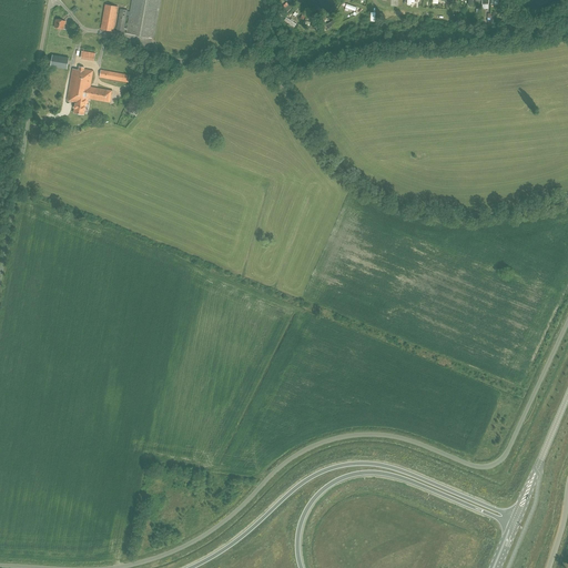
[(128,10),(120,9),(117,32),(123,33),(124,30),(127,30),(127,33),(154,39),(161,0),(131,0),(130,12),(128,11),(128,10)]
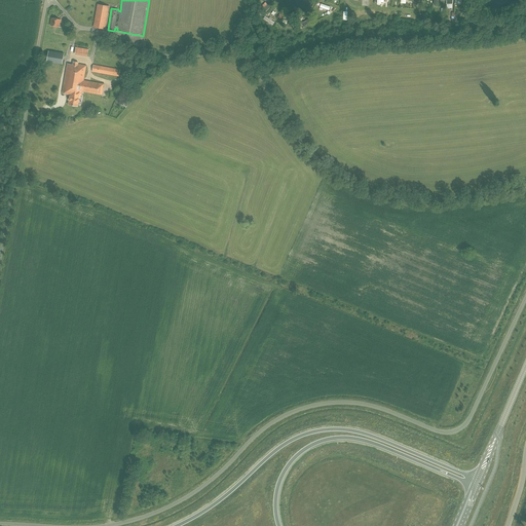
[(106,29),(110,6),(98,4),(94,27),(106,29)]
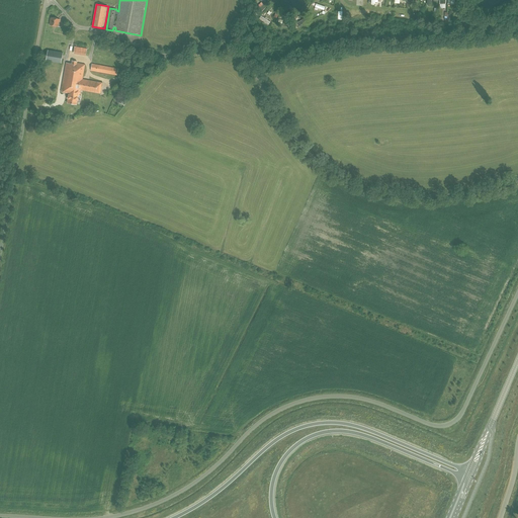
[(60,22),(60,19),(52,17),(50,25),(58,26),(59,22),(60,22)]
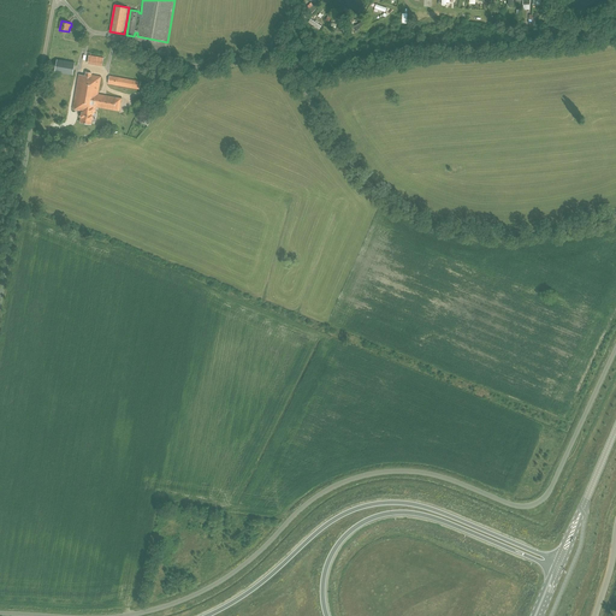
[(89,64),(105,66),(106,58),(90,55),(89,64)]
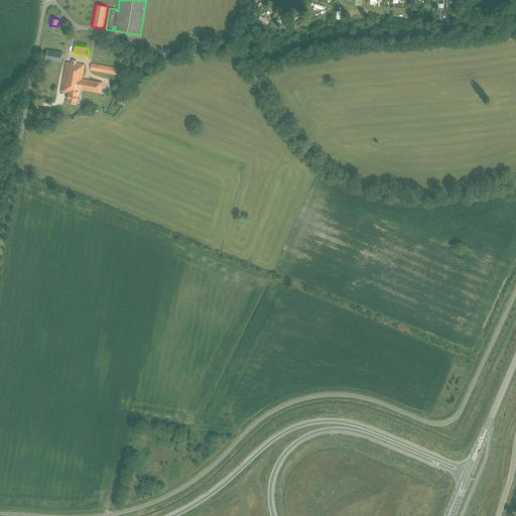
[(48,49),(46,60),(61,62),(63,52),(48,49)]
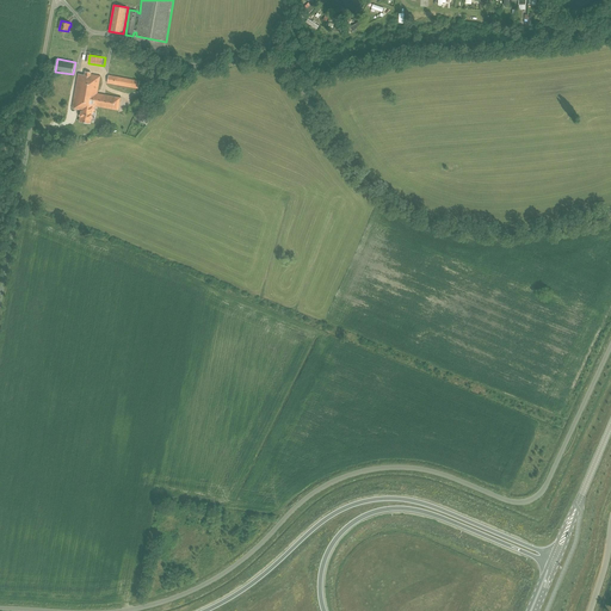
[(81,110),(80,121),(91,123),(92,117),(94,118),(96,112),(94,112),(96,106),(118,110),(121,98),(98,93),(100,76),(91,74),(91,73),(86,72),(85,75),(79,74),(72,107),(81,110)]
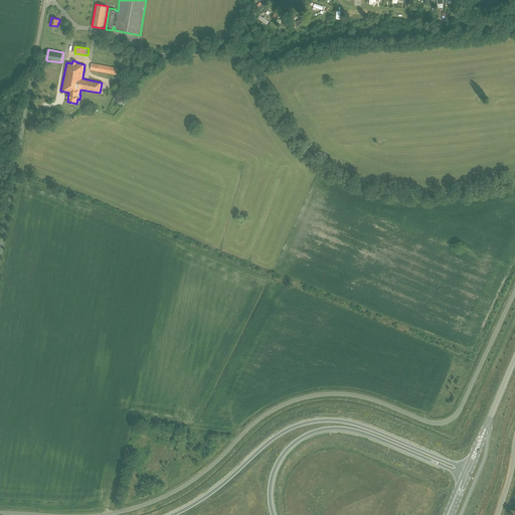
[(95,61),(95,63),(92,63),(91,70),(117,75),(118,67),(99,64),(100,62),(95,61)]
